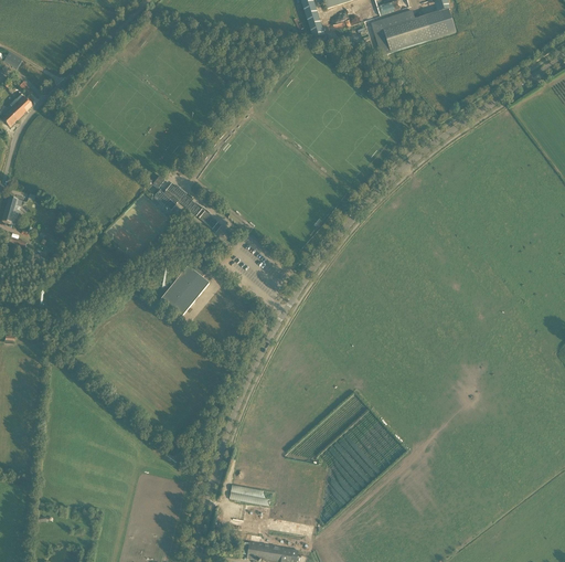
[(305,0),(315,38),(327,34),(317,0),(305,0)]
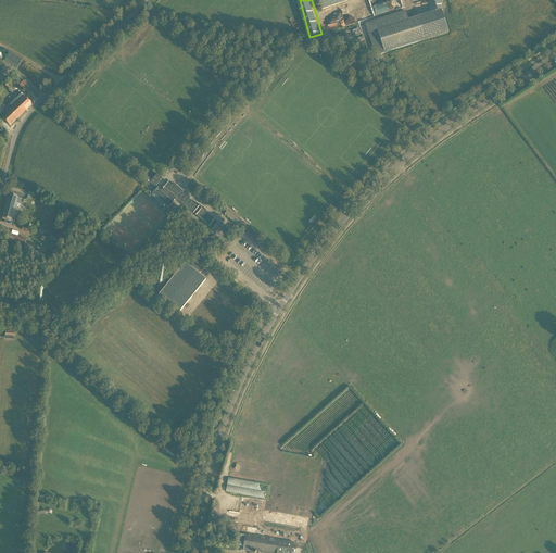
[(365,21),(376,52),(449,29),(442,7),(408,16),(406,8),(365,21)]
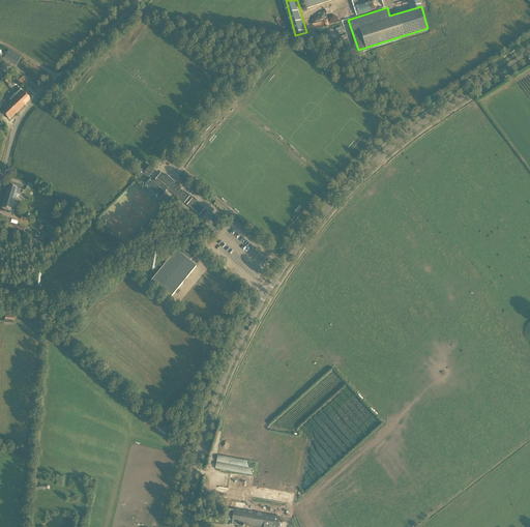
[(8,47),(3,56),(16,63),(21,54),(8,47)]
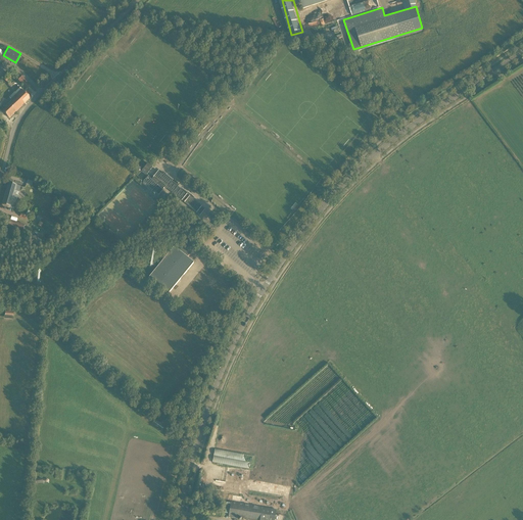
[(25,83),(29,79),(22,73),(18,77),(25,83)]
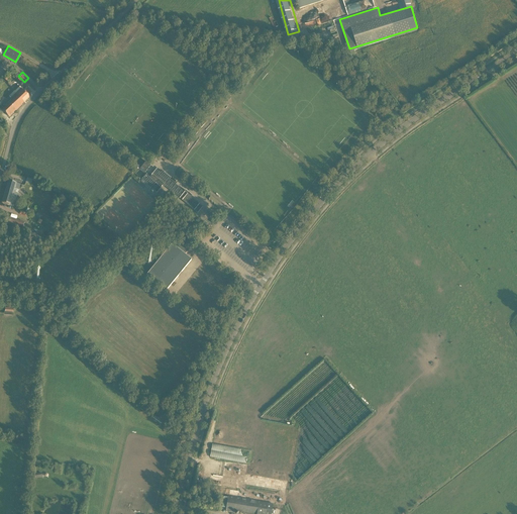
[(6,104),(2,107),(9,114),(29,94),(21,86),(19,84),(2,100),(6,104)]
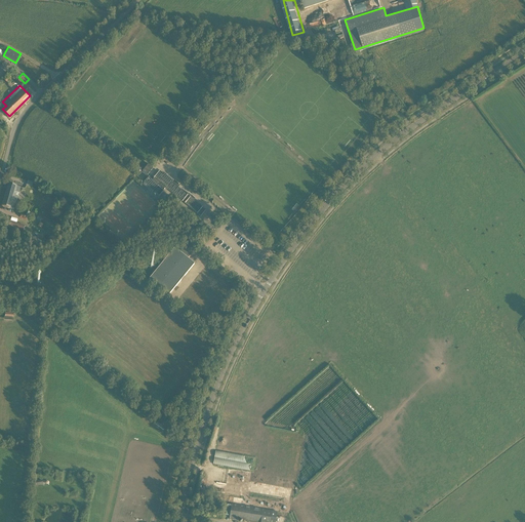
[(158,184),(152,177),(149,174),(144,179),(153,189),(159,194),(163,188),(158,184)]
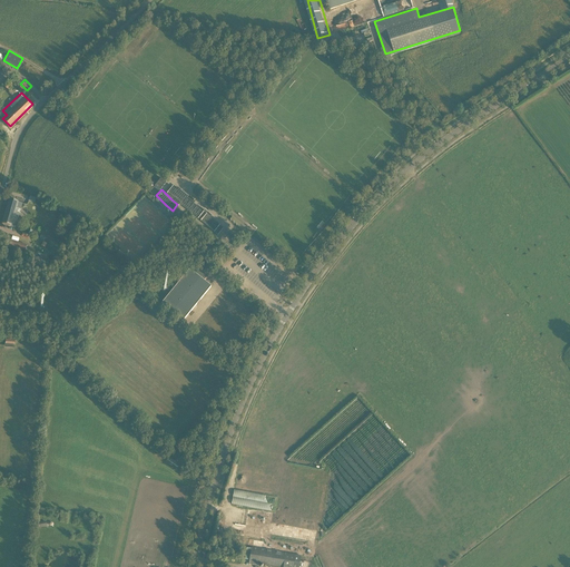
[(21,206),(22,201),(9,196),(2,221),(16,225),(20,209),(16,208),(17,205),(21,206)]
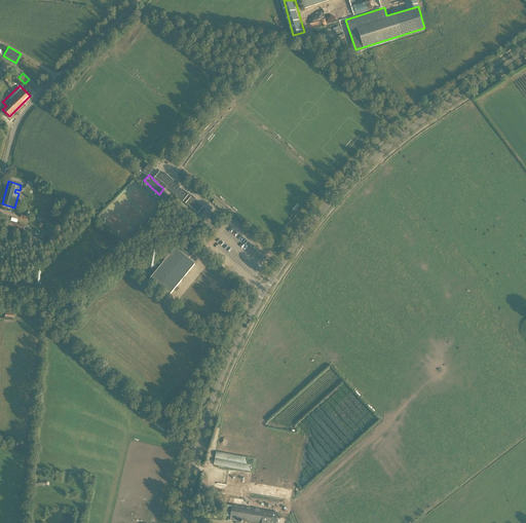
[(25,224),(15,221),(10,219),(8,226),(23,230),(25,224)]
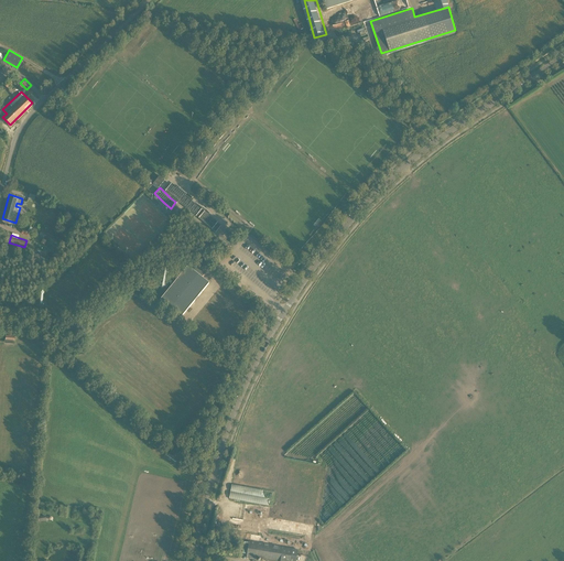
[(187,263),(160,298),(181,315),(208,281),(202,274),(204,271),(197,266),(195,269),(187,263)]
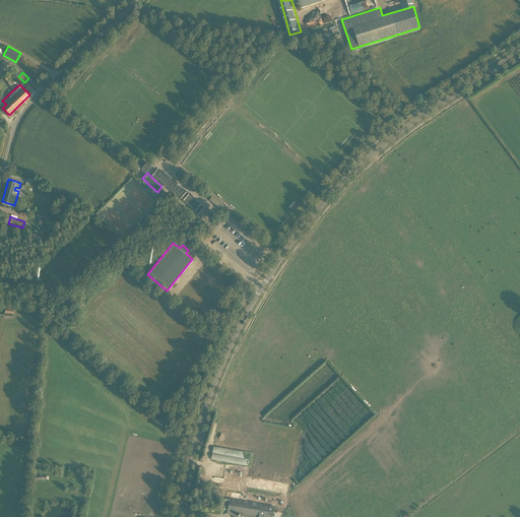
[(205,264),(194,277),(198,279),(208,266),(205,264)]
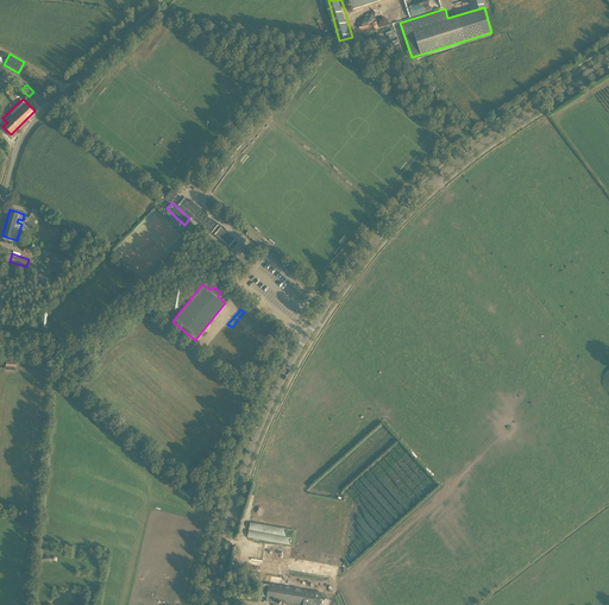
[(176,480),(168,474),(165,478),(173,485),(176,480)]
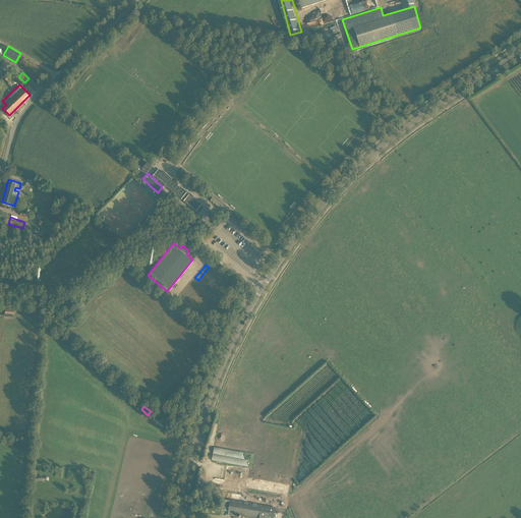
[(285,507),(298,425),(219,413),(208,484),(280,496),(279,506),(285,507)]
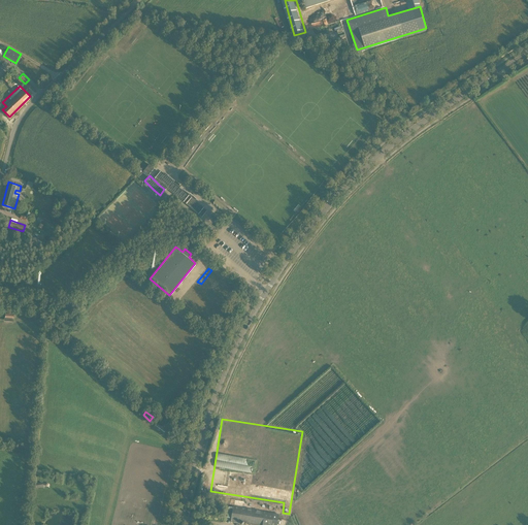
[(155,423),(165,430),(166,427),(157,420),(155,423)]
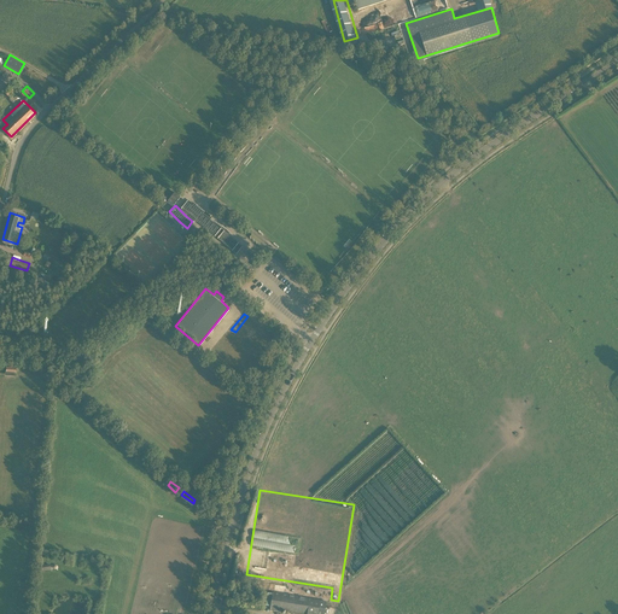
[(273,590),(269,607),(310,613),(322,613),(326,598),(320,598),(273,590)]
